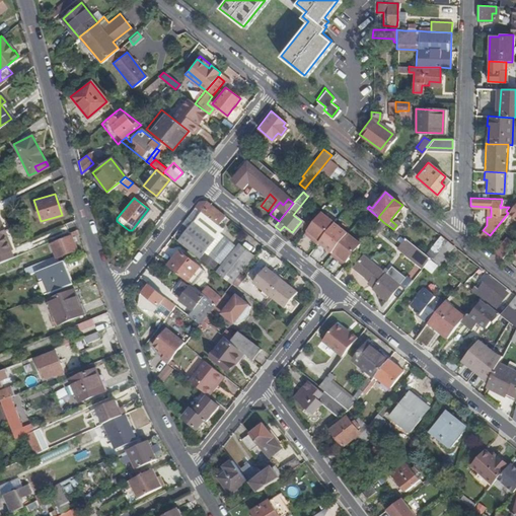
[(217,224),(223,215),(205,201),(198,202),(194,206),(200,211),(175,240),(198,258),(221,227),(217,224)]
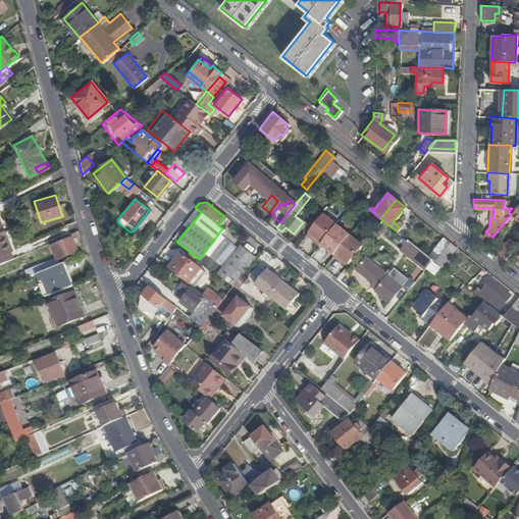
[(381,219),(374,227),(378,231),(385,223),(381,219)]
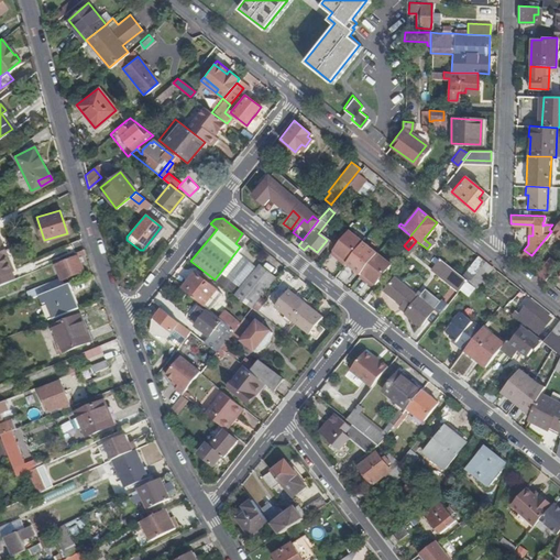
[(79,255),(84,253),(81,249),(62,256),(63,260),(54,263),(59,276),(59,278),(81,270),(78,261),(76,256),(79,255)]
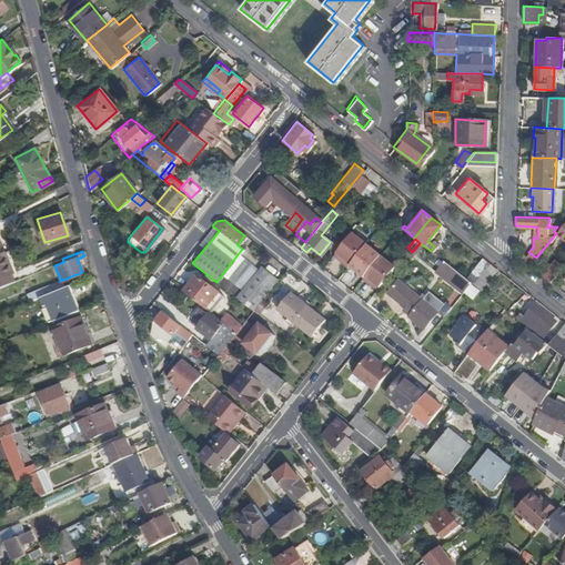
[(533,262),(536,258),(528,252),(525,256),(533,262)]
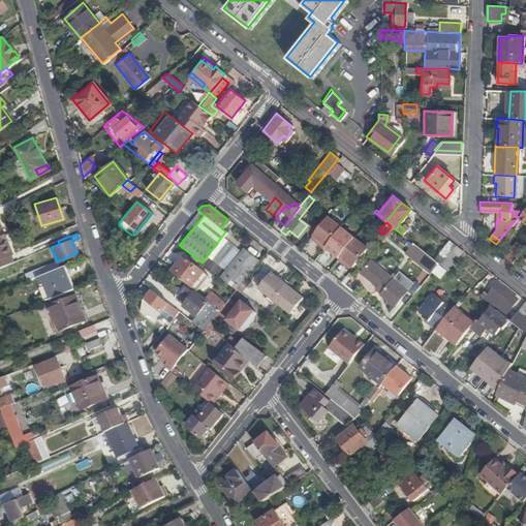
[(0,267),(11,261),(9,254),(10,254),(4,240),(1,241),(0,238),(0,267)]
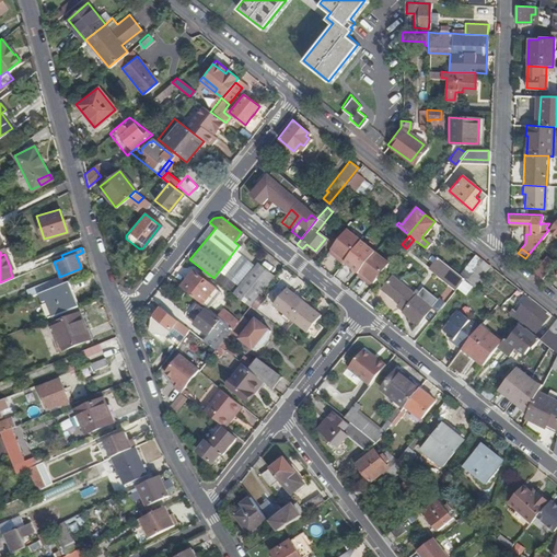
[(547,269),(556,258),(549,252),(540,264),(547,269)]
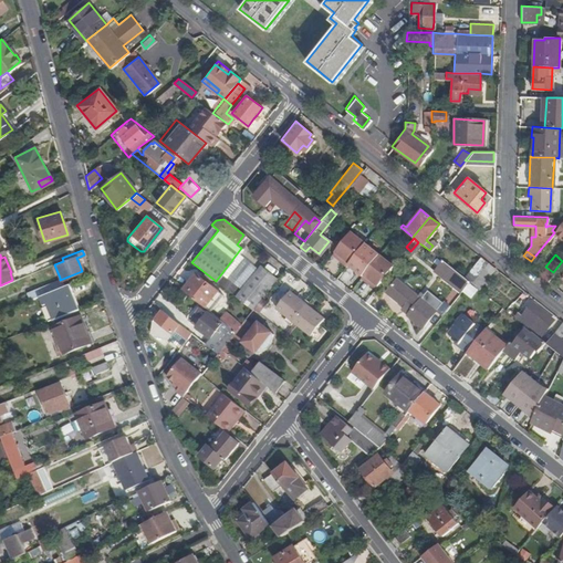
[(479,256),(462,277),(468,281),(469,282),(478,271),(486,261),(479,256)]
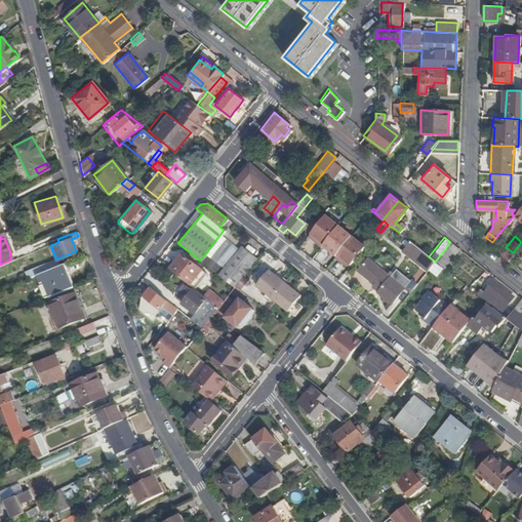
[(482,241),(485,243),(488,246),(492,242),(485,237),(482,241)]
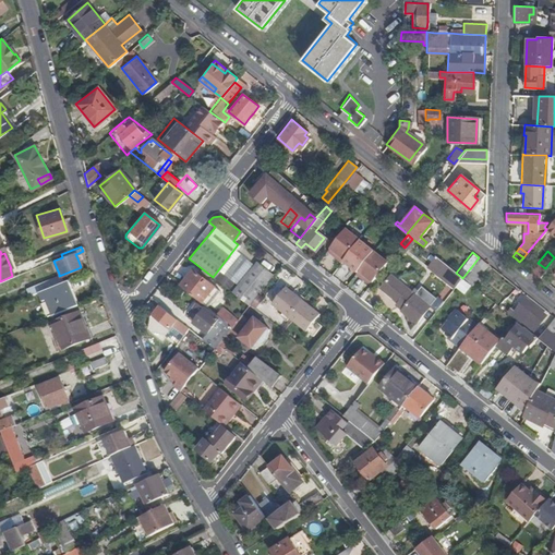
[(456,273),(434,256),(425,267),(433,273),(445,281),(453,288),(461,277),(456,273)]
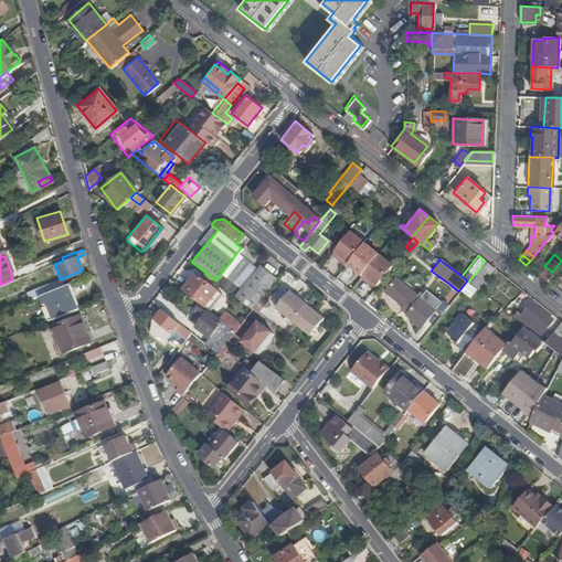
[(370,289),(384,272),(380,267),(377,269),(369,264),(367,266),(363,264),(353,275),(370,289)]
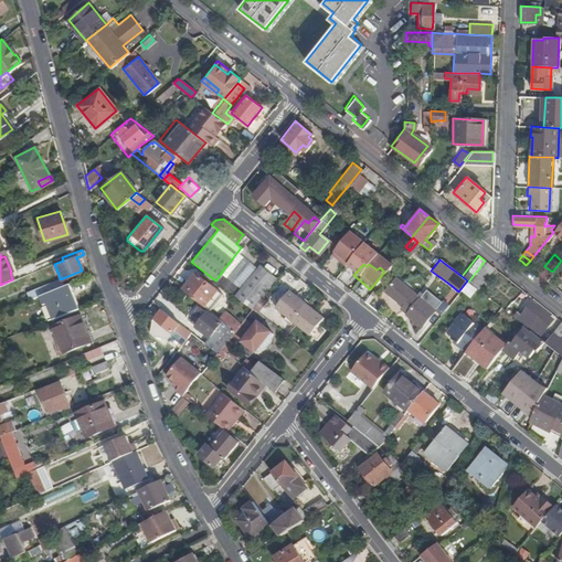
[(251,307),(274,278),(258,265),(233,295),(251,308),(251,307)]
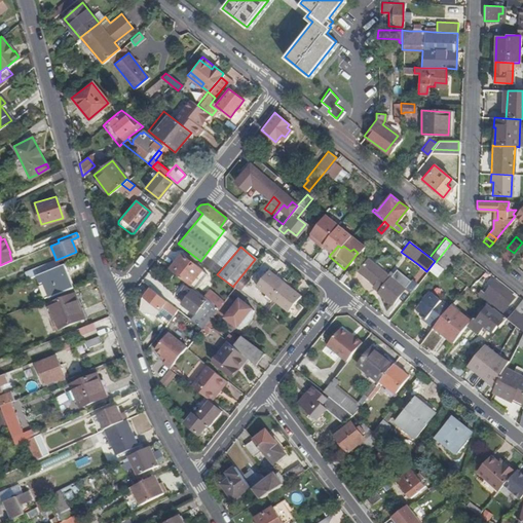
[(451,257),(444,252),(436,262),(443,268),(451,257)]
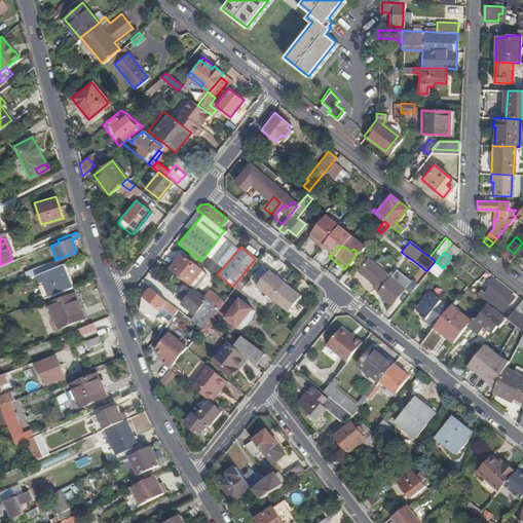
[(181,254),(169,269),(193,288),(206,273),(181,254)]
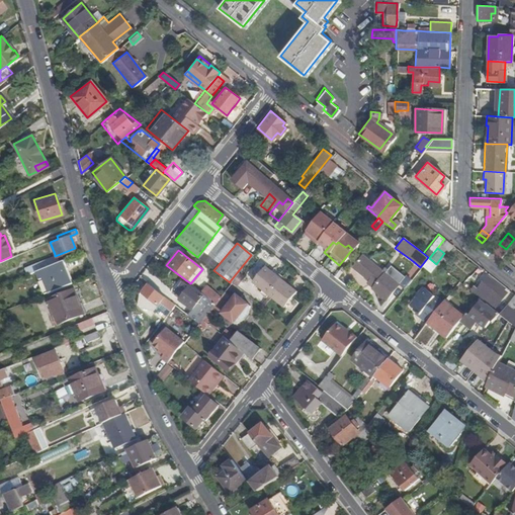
[(24,274),(34,270),(52,263),(50,256),(22,267),(24,274)]
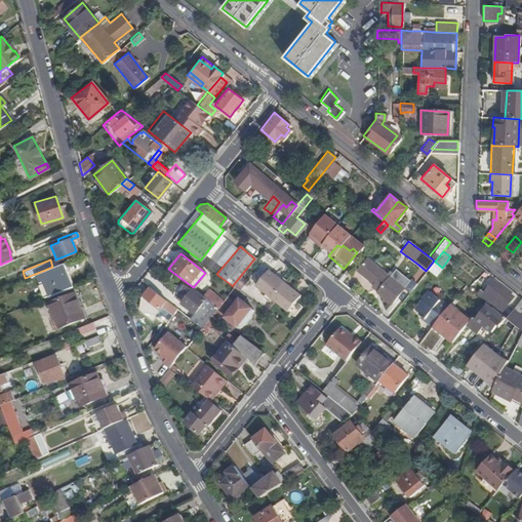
[(356,271),(373,285),(383,273),(365,259),(356,271)]
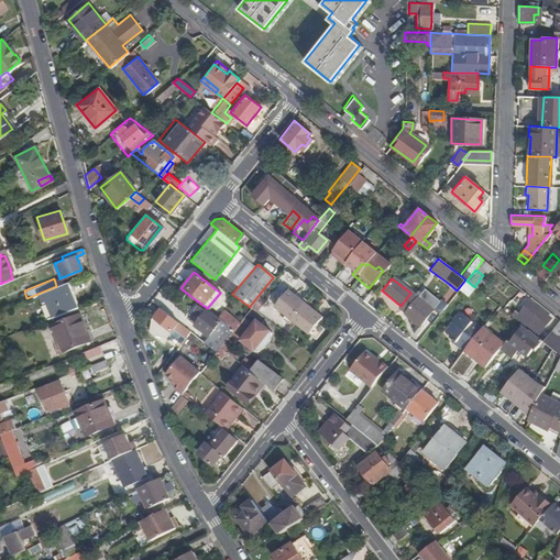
[(47,319),(76,307),(67,282),(62,284),(56,286),(37,294),(47,319)]
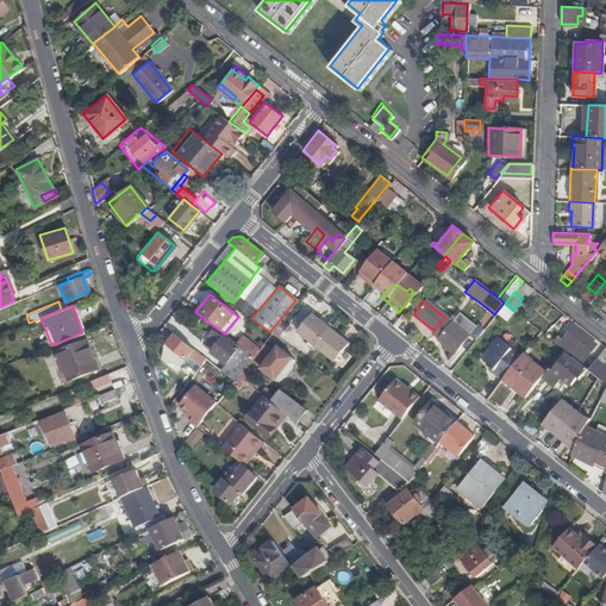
[(325,324),(310,312),(295,331),(332,361),(347,343),(332,330),(330,333),(322,328),(325,324)]
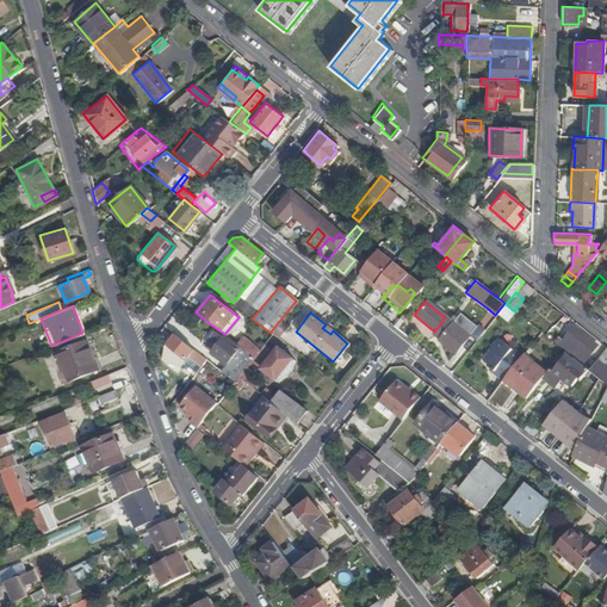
[(445,317),(434,332),(440,336),(438,340),(453,352),(474,326),(458,314),(456,317),(452,315),(448,320),(445,317)]
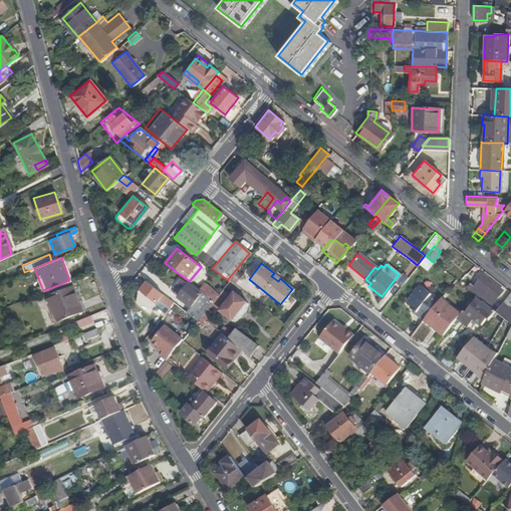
[(229,280),(233,283),(242,272),(238,268),(229,280)]
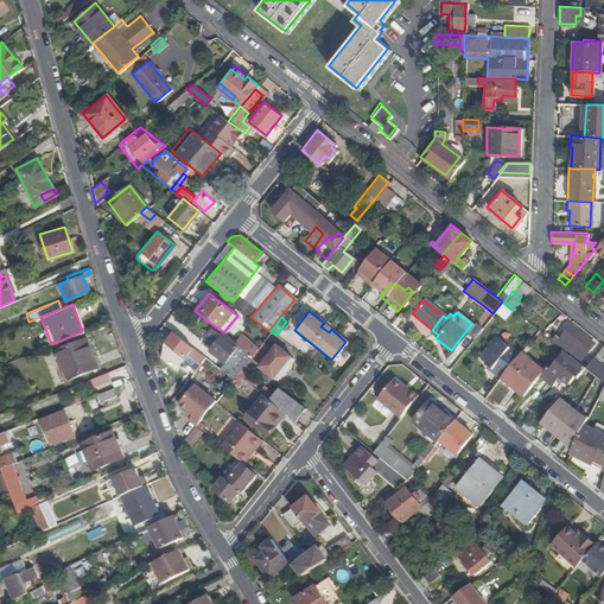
[(331,329),(324,323),(320,326),(329,332),(331,329)]
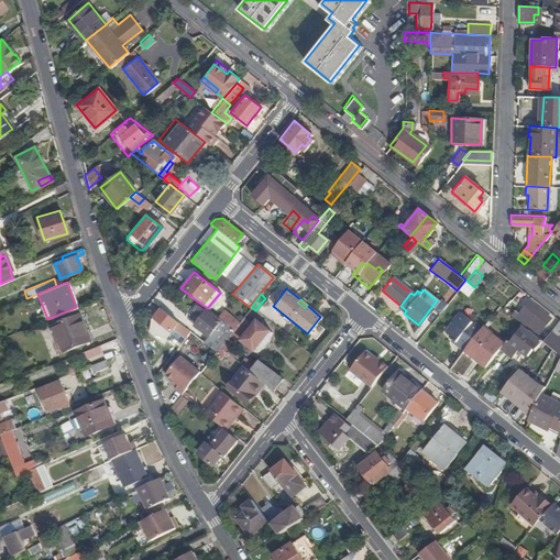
[(527,324),(535,329),(536,330),(539,327),(540,328),(548,317),(528,300),(517,314),(515,316),(526,326),(527,324)]
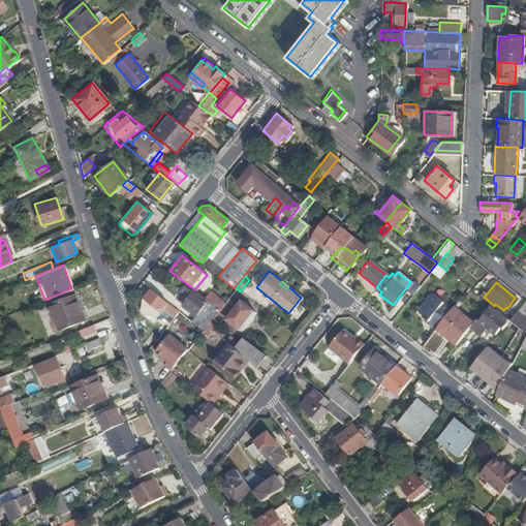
[(206,325),(218,309),(207,300),(206,301),(186,286),(182,292),(188,297),(183,305),(195,314),(191,320),(203,329),(206,325)]
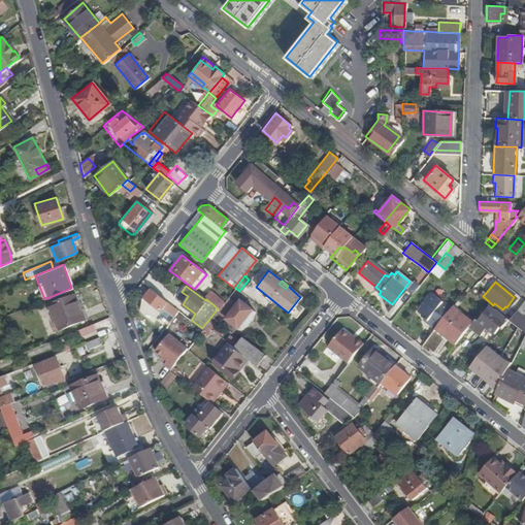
[(239,292),(234,288),(223,302),(218,308),(205,324),(209,328),(214,323),(239,292)]
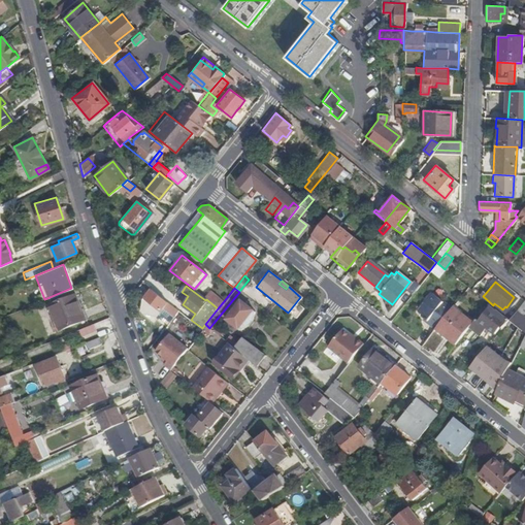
[(156,316),(162,307),(166,301),(151,289),(144,295),(143,295),(140,298),(139,309),(143,314),(156,316)]
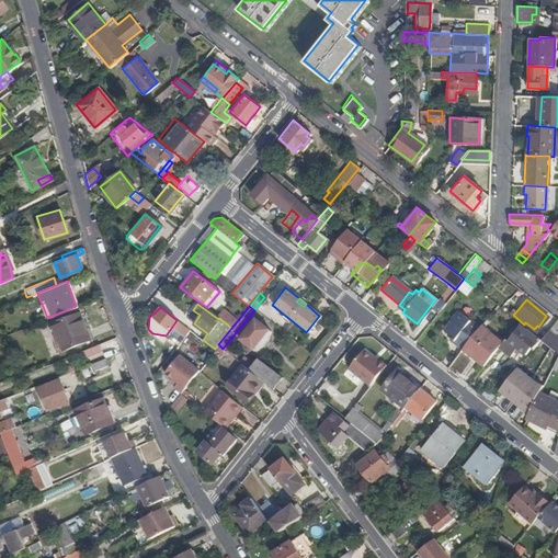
[(231,328),(237,321),(221,309),(216,316),(219,318),(231,328)]
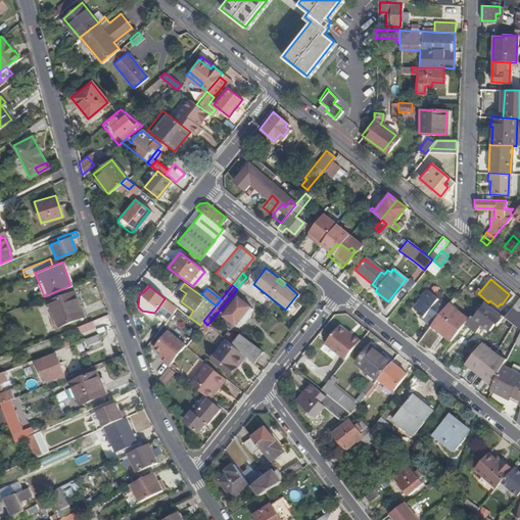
[(175,296),(181,301),(186,293),(180,289),(175,296)]
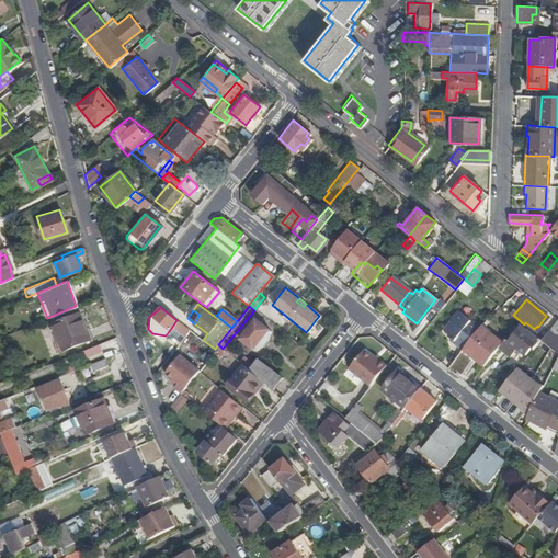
[(463,346),(478,327),(457,310),(442,329),(451,337),(463,346)]
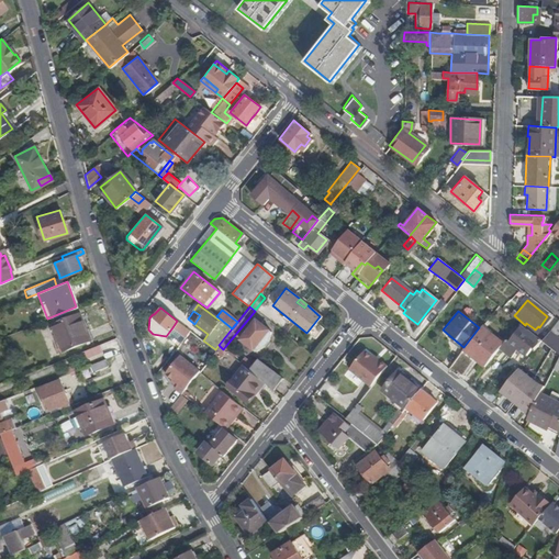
[(89,341),(78,314),(52,324),(62,350),(89,341)]
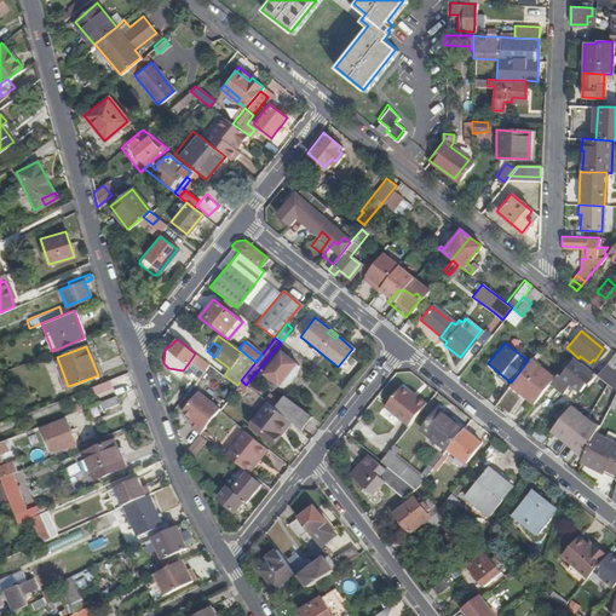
[(278,350),(272,357),(275,360),(264,372),(281,386),(289,380),(295,374),(297,364),(278,350)]
